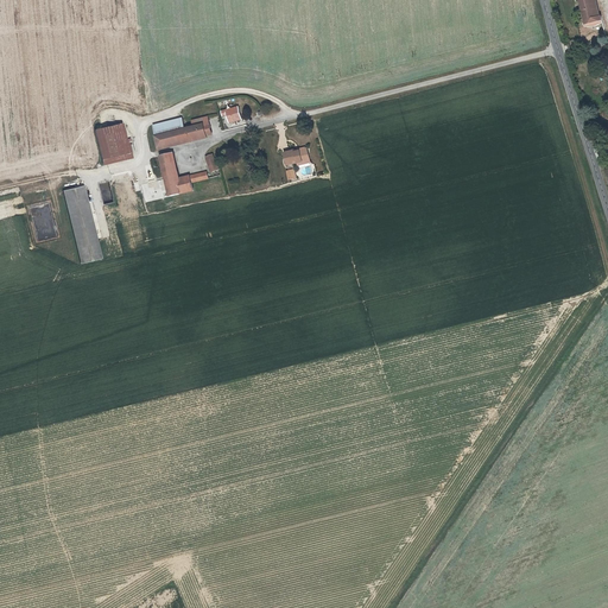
[(599,18),(595,0),(576,0),(582,21),(599,18)]
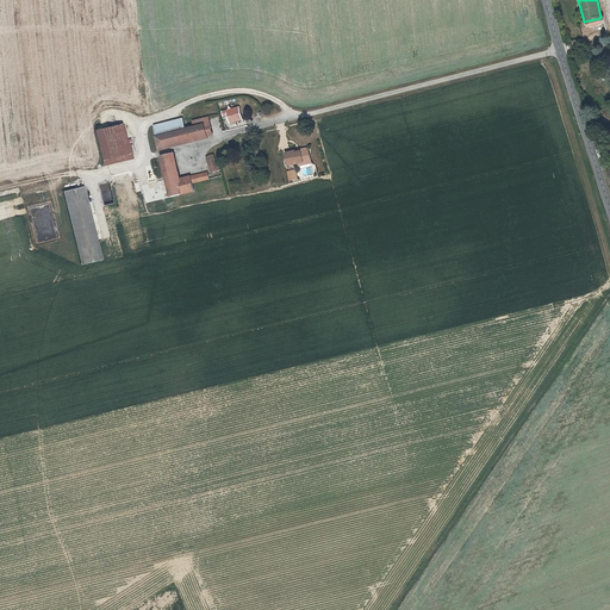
[(221,112),(222,117),(226,116),(229,124),(242,119),(238,107),(221,112)]
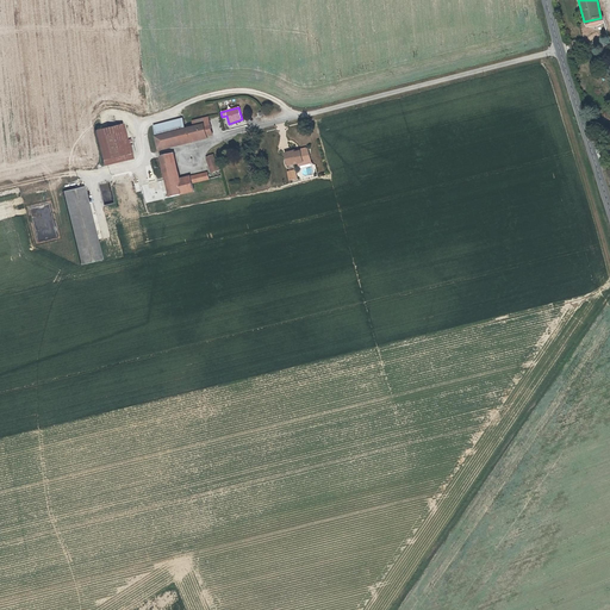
[(190,130),(185,131),(156,137),(159,149),(207,138),(206,131),(211,130),(209,119),(188,124),(190,130)]
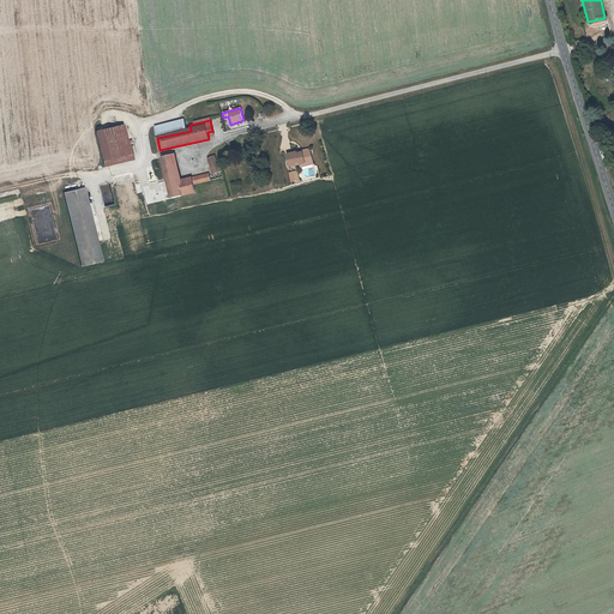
[(155,128),(157,138),(186,132),(184,121),(155,128)]
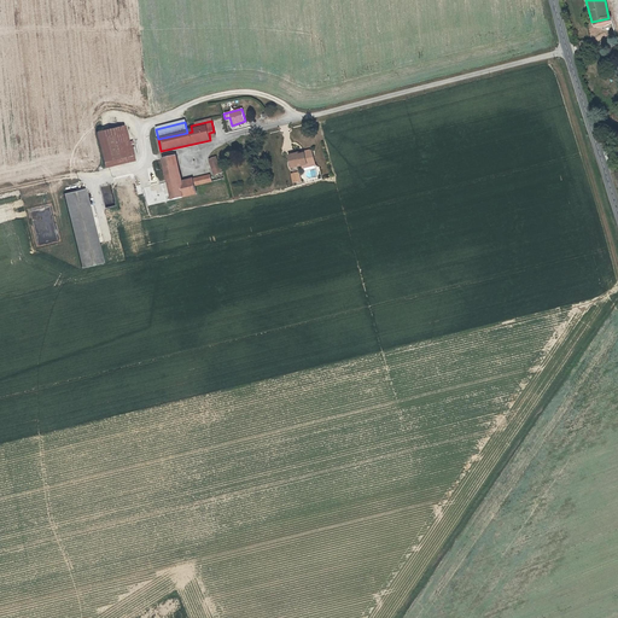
[(106,167),(127,163),(124,147),(127,146),(122,127),(99,132),(106,167)]
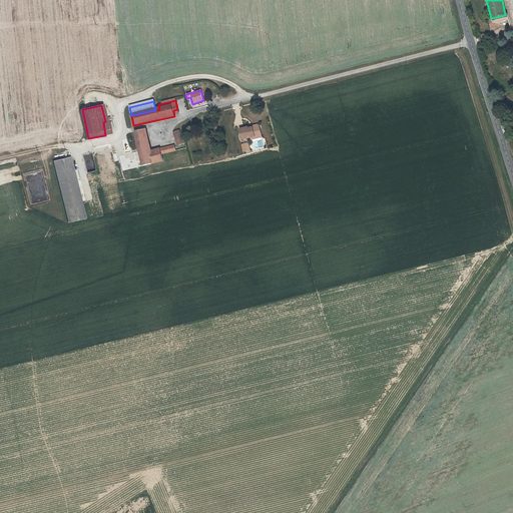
[(105,121),(103,122),(105,135),(112,133),(109,120),(105,121)]
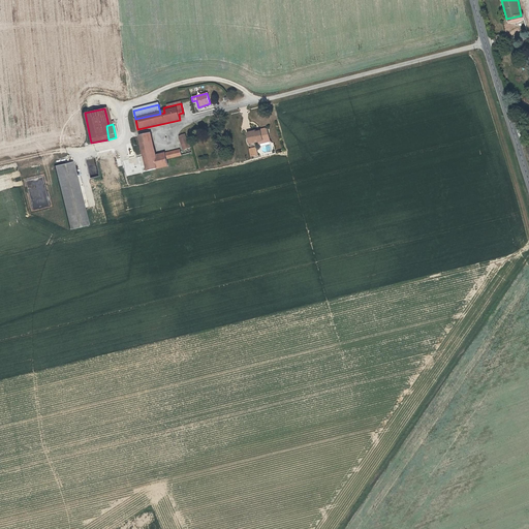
[(258,144),(265,143),(263,141),(270,139),(268,133),(267,133),(266,130),(265,128),(259,129),(260,131),(256,132),(256,130),(247,133),(249,144),(258,142),(258,144)]
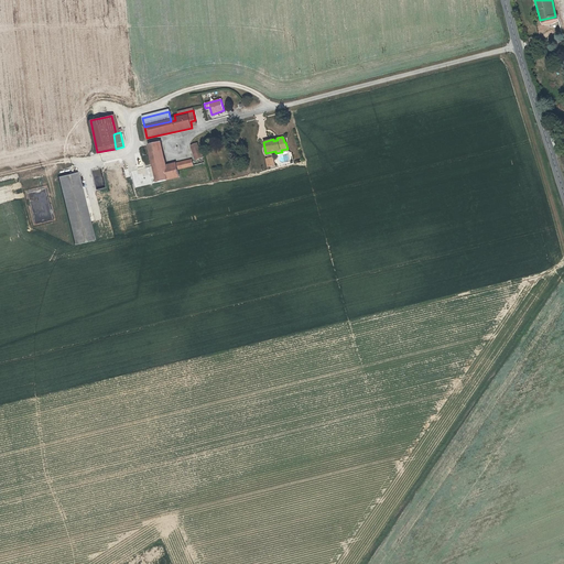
[(203,158),(197,142),(191,144),(196,160),(203,158)]
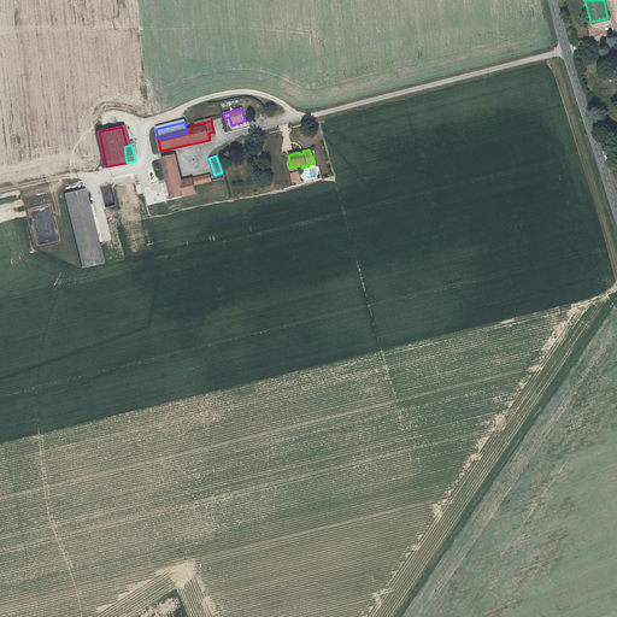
[(172,200),(183,198),(178,182),(174,158),(163,160),(169,183),(172,200)]
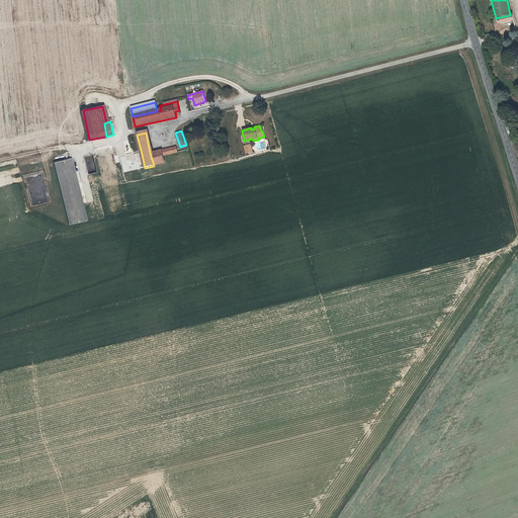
[(176,146),(161,150),(163,155),(177,151),(176,146)]
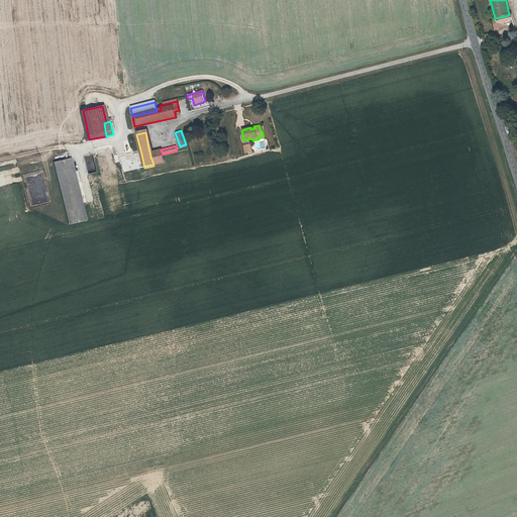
[(165,164),(163,154),(161,149),(149,152),(153,166),(165,164)]
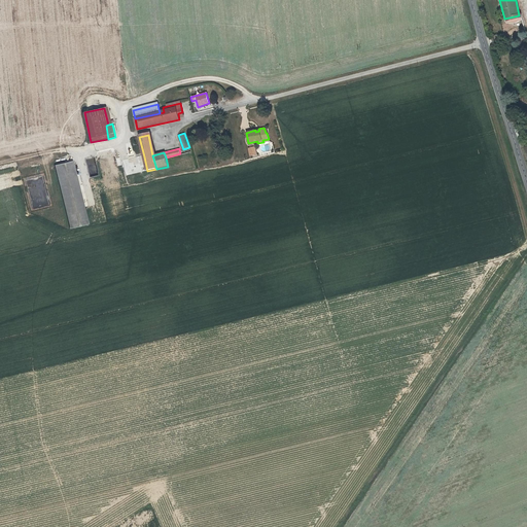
[(128,176),(147,171),(144,156),(124,162),(128,176)]
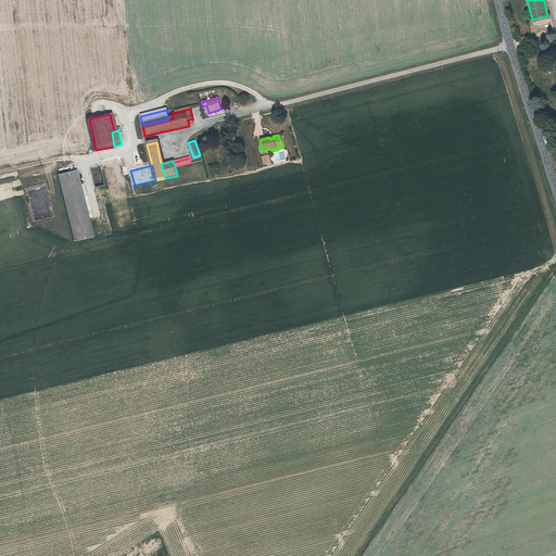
[(96,239),(77,171),(59,176),(76,244),(96,239)]
